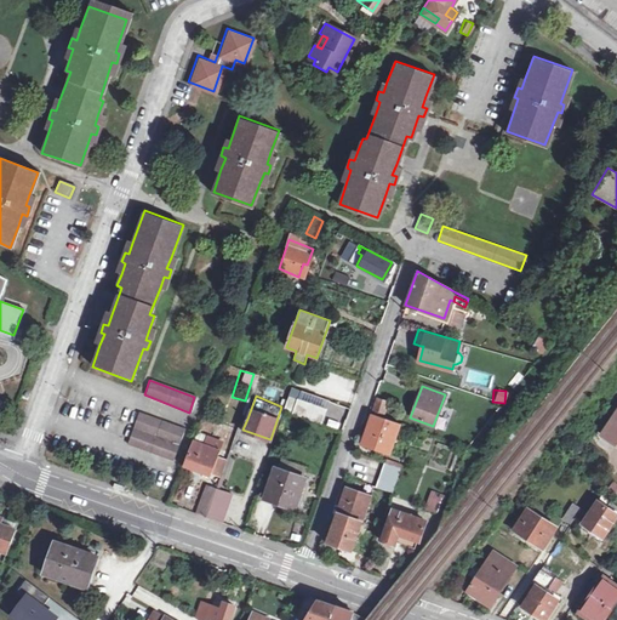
[(320,422),(321,422),(325,409),(287,396),(284,410),(320,424),(320,422)]
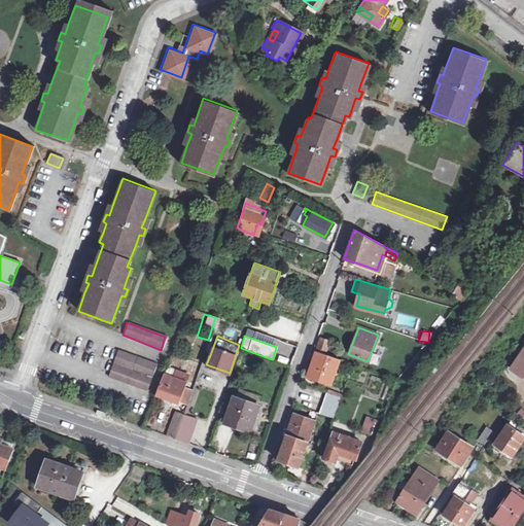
[(523,337),(520,344),(523,346),(510,366),(523,375),(523,337)]
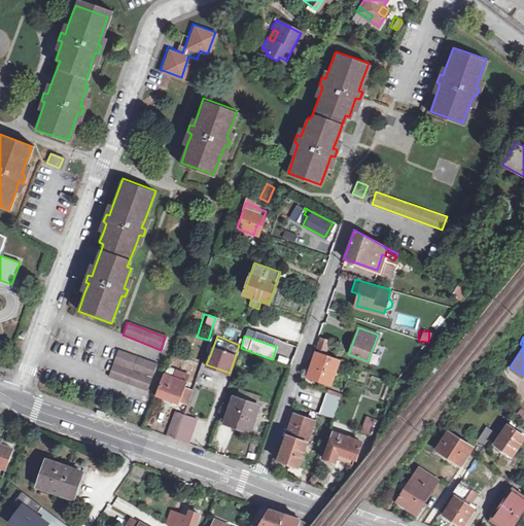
[(324,350),(327,342),(318,339),(315,347),(324,350)]
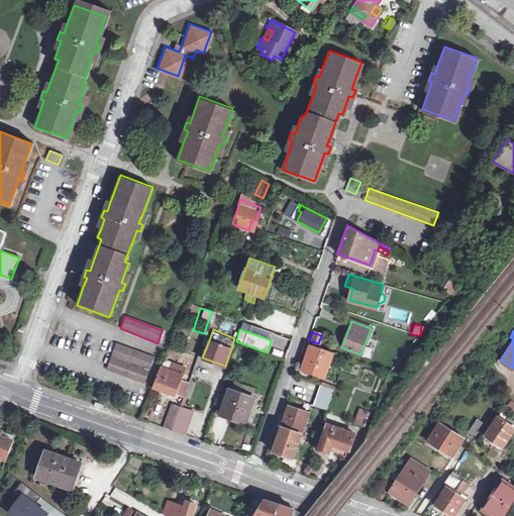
[(152,357),(114,344),(105,371),(142,384),(152,357)]
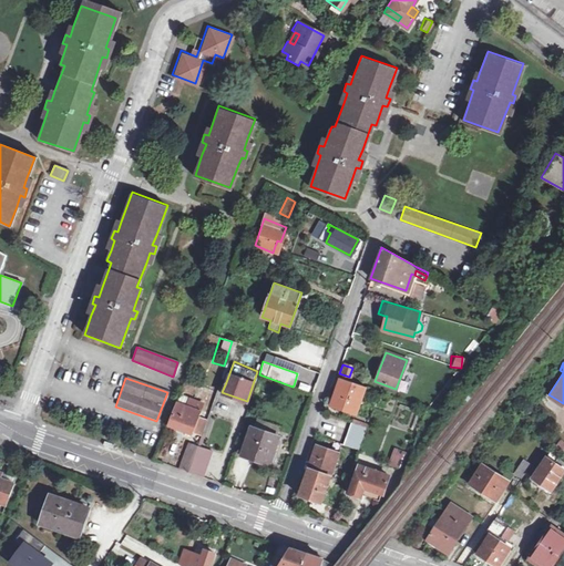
[(356,412),(366,387),(361,386),(339,378),(330,403),(356,412)]
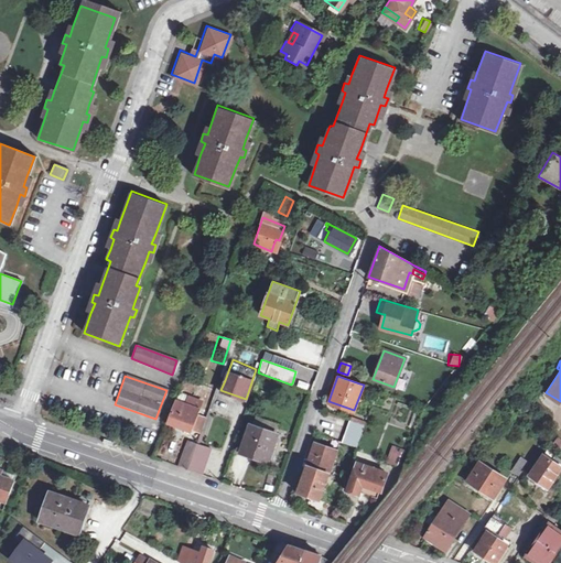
[(215,388),(220,390),(225,380),(218,378),(215,388)]
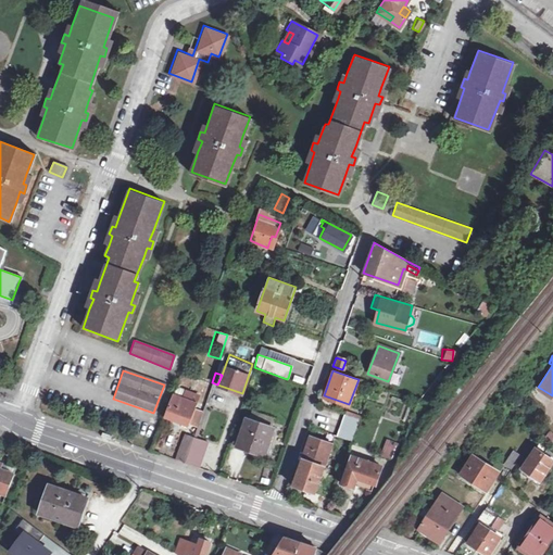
[(175,387),(161,420),(165,424),(168,416),(197,426),(202,411),(193,407),(195,403),(181,398),(184,390),(175,387)]
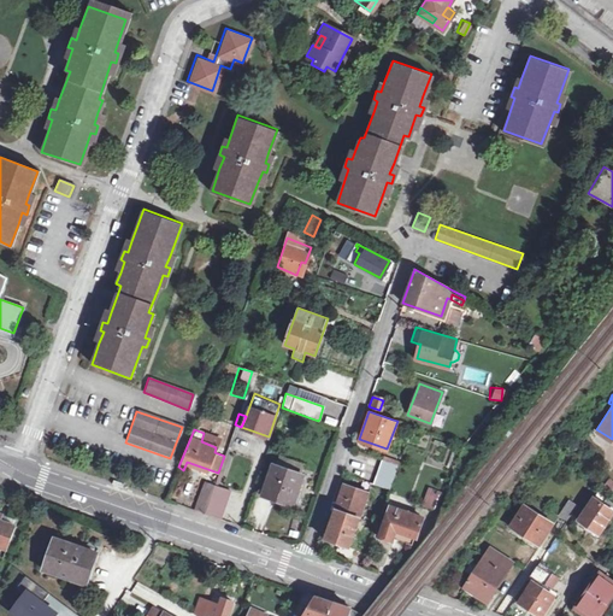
[(382,461),(373,482),(373,484),(388,488),(396,465),(382,461)]
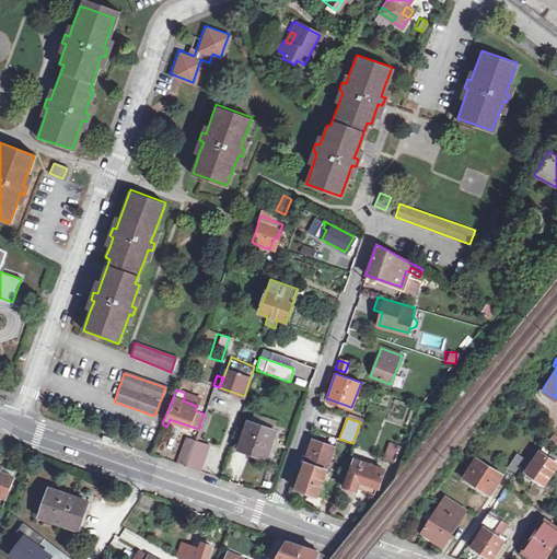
[(248,421),(240,446),(267,456),(276,431),(248,421)]
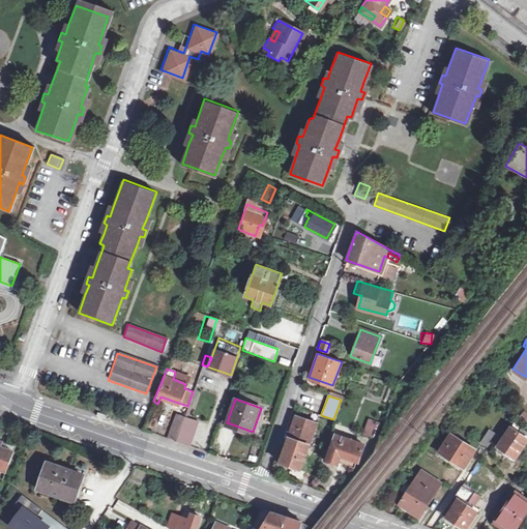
[(175,440),(184,415),(177,413),(168,437),(175,440)]
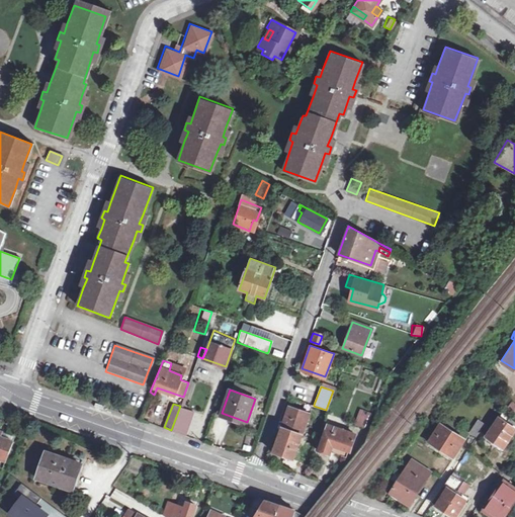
[(180,406),(171,430),(184,434),(192,411),(180,406)]
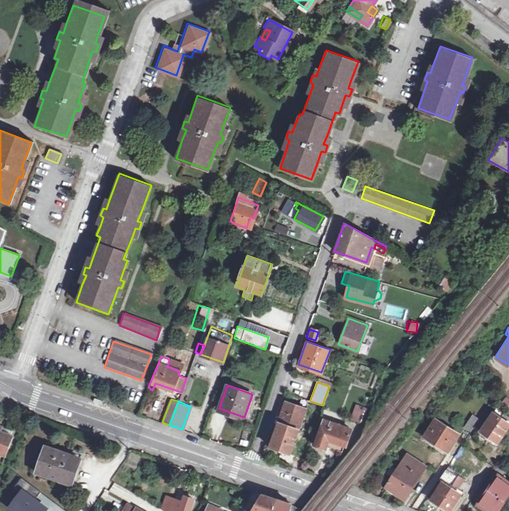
[(304,410),(293,406),(285,403),(269,446),(289,453),(304,410)]
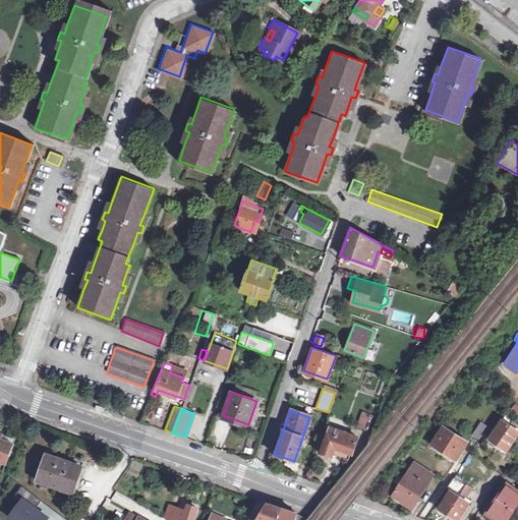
[(359,411),(353,427),(364,431),(370,414),(359,411)]
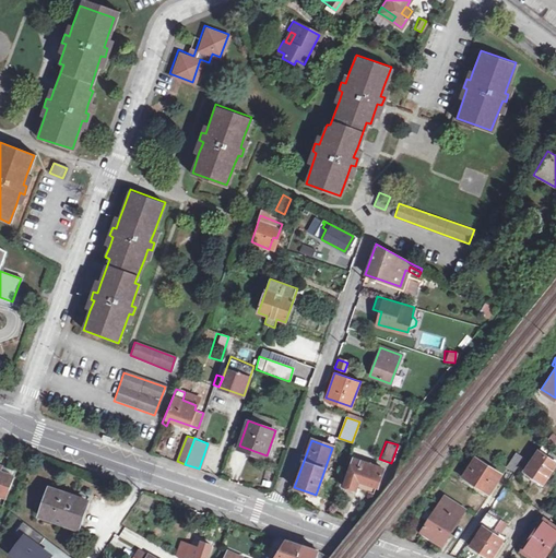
[(555,455),(541,444),(522,471),(540,484),(555,460),(555,455)]
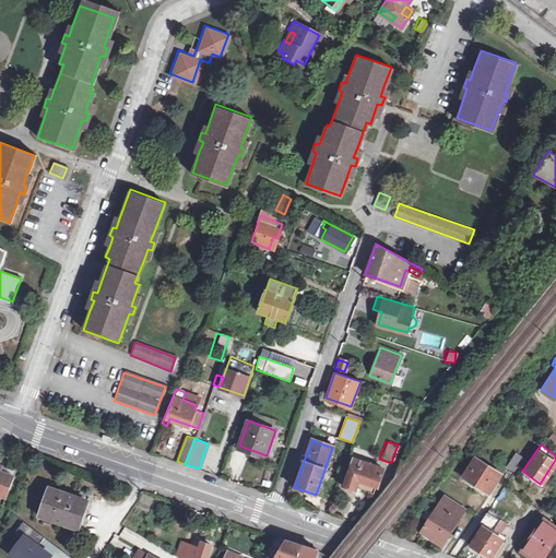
[(513,451),(504,465),(512,471),(522,456),(513,451)]
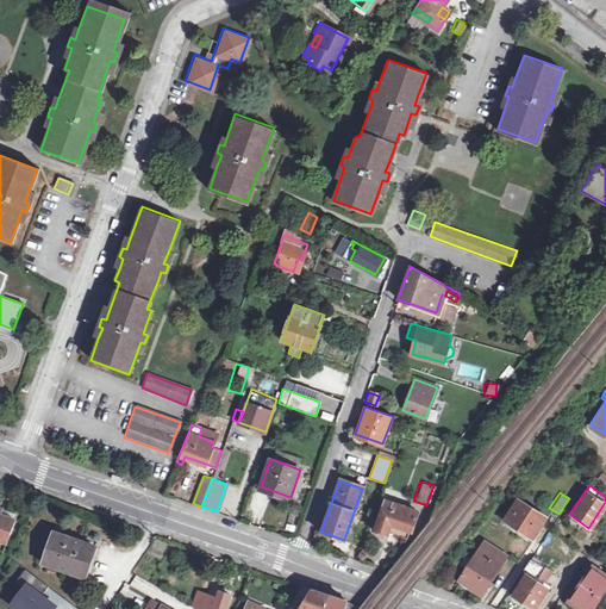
[(419,505),(386,493),(373,529),(387,534),(391,526),(411,532),(419,505)]
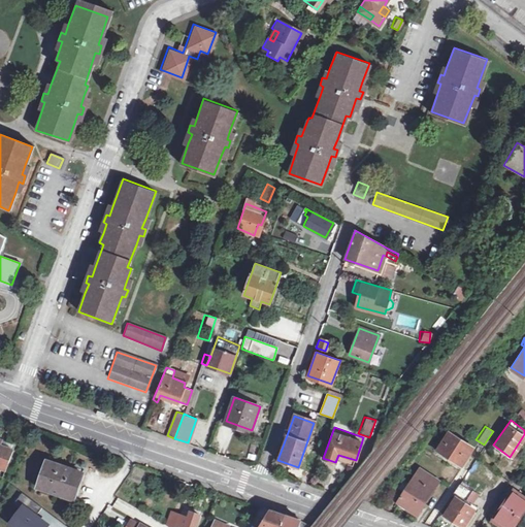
[(455,438),(455,437),(447,432),(435,449),(459,464),(469,449),(467,448),(455,438)]
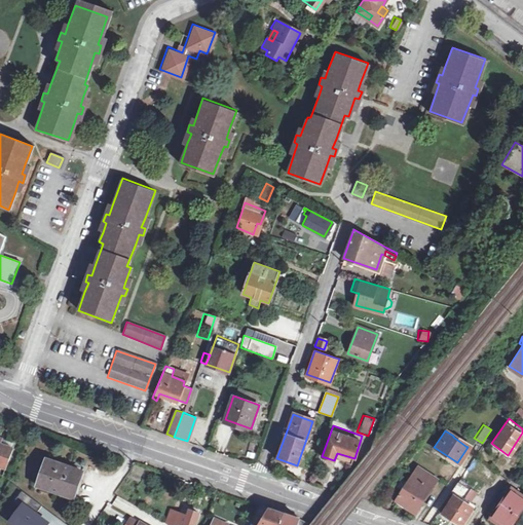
[(0,443),(2,437),(0,436),(0,465),(4,467),(11,447),(0,443)]
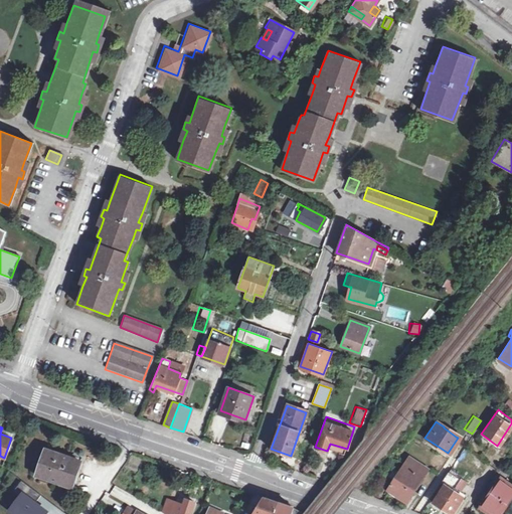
[(13,432),(2,427),(0,434),(11,438),(13,432)]
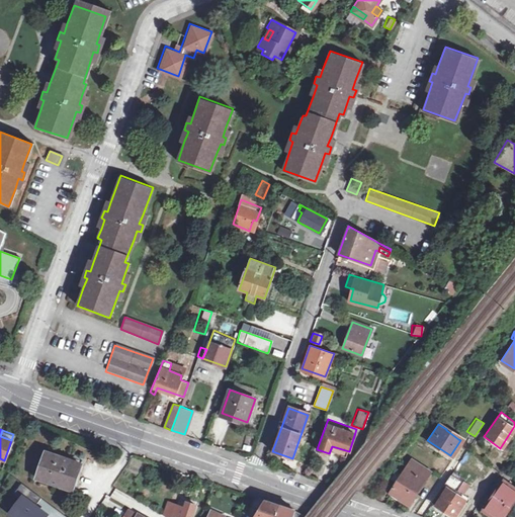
[(47,451),(38,476),(71,487),(80,462),(47,451)]
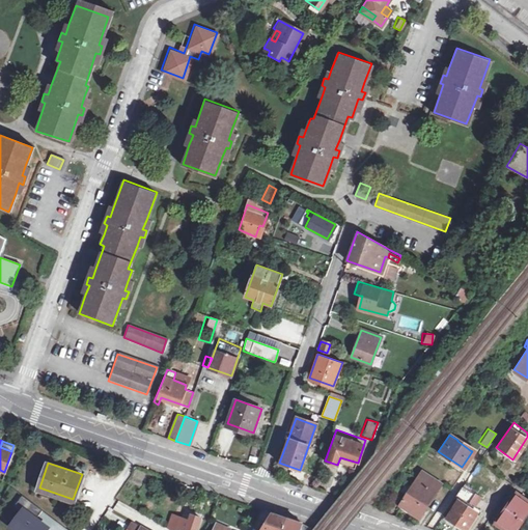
[(421,470),(399,504),(418,517),(440,482),(421,470)]
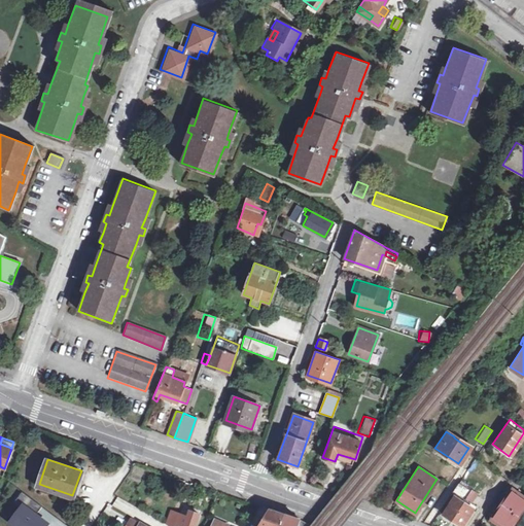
[(457,482),(456,484),(469,492),(470,489),(457,482)]
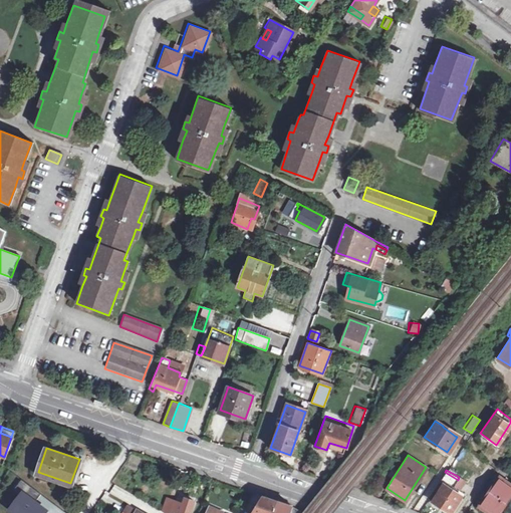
[(445,472),(444,474),(456,483),(458,480),(445,472)]
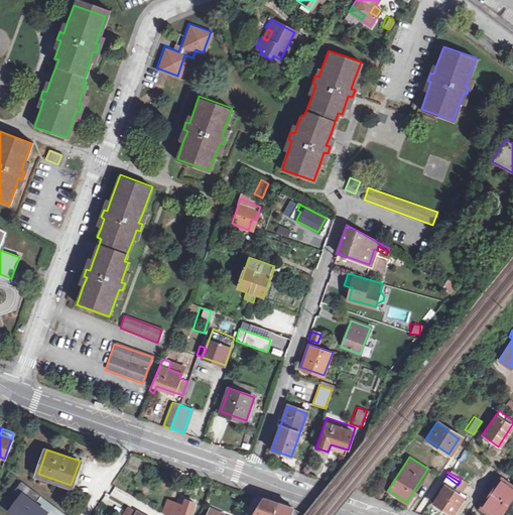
[(442,480),(453,486),(456,487),(458,485),(445,476),(442,480)]
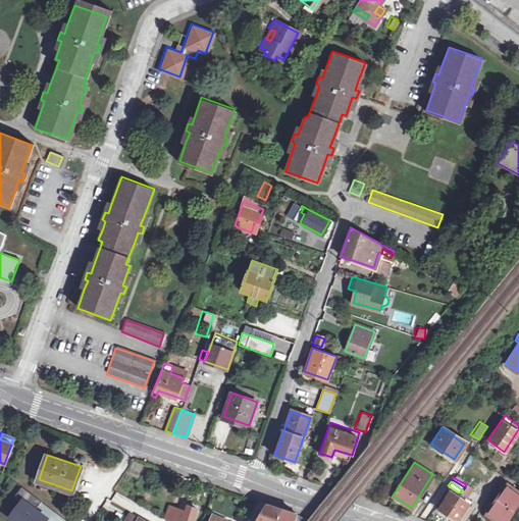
[(457,493),(458,491),(448,485),(447,487),(451,489),(457,493)]
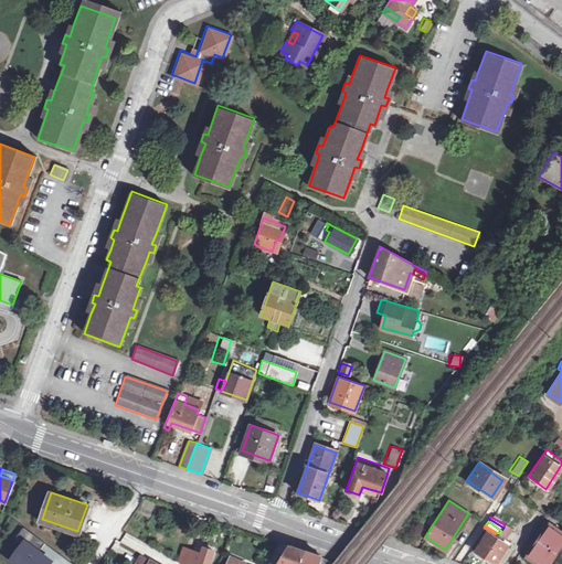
[(539,533),(522,557),(532,563),(533,563),(537,561),(542,563),(545,563),(561,539),(561,535),(547,525),(541,534),(539,533)]
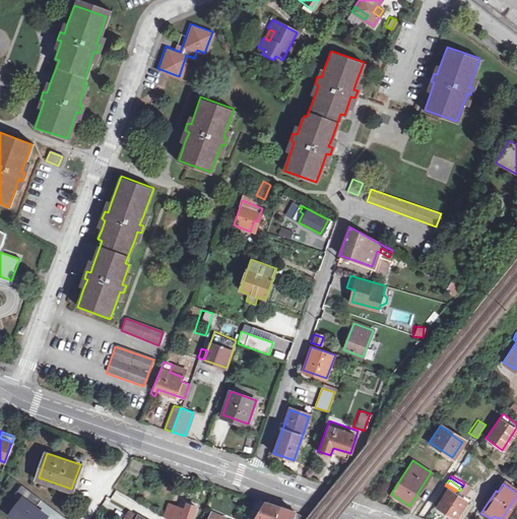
[(457,494),(455,492),(449,488),(437,506),(455,518),(465,503),(467,500),(457,494)]
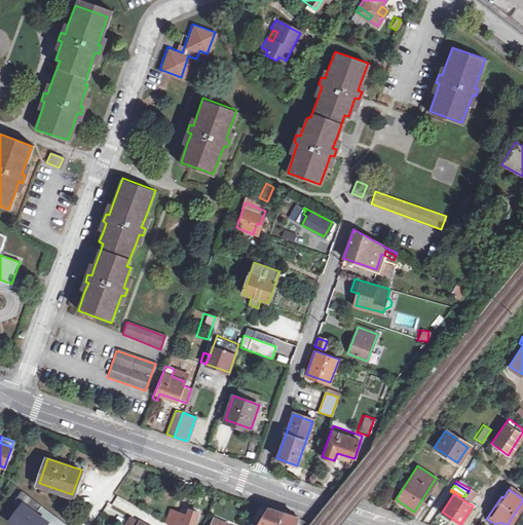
[(277,524),(283,514),(265,508),(254,524),(277,524)]
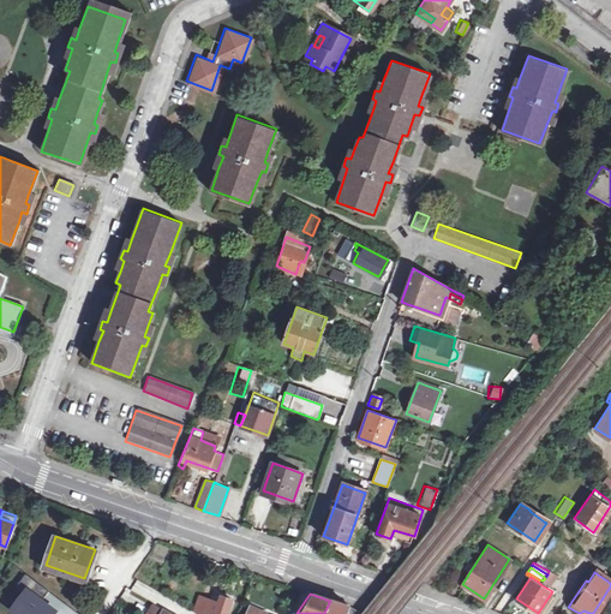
[(195,595),(190,610),(195,613),(199,613),(202,608),(211,613),(210,613),(223,613),(229,598),(219,595),(216,602),(195,595)]
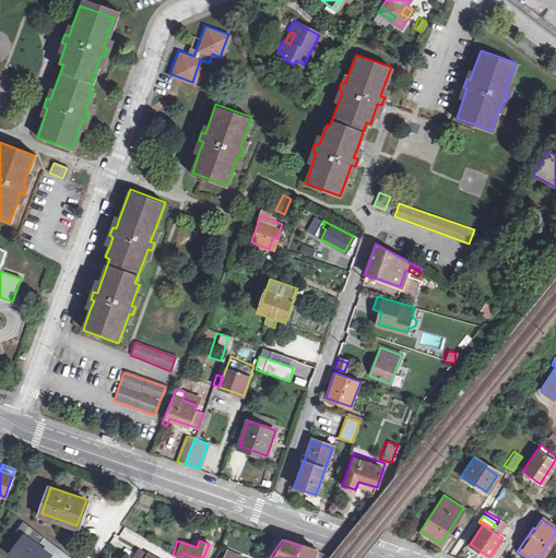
[(300,546),(295,557),(323,557),(326,555),(316,551),(300,546)]
